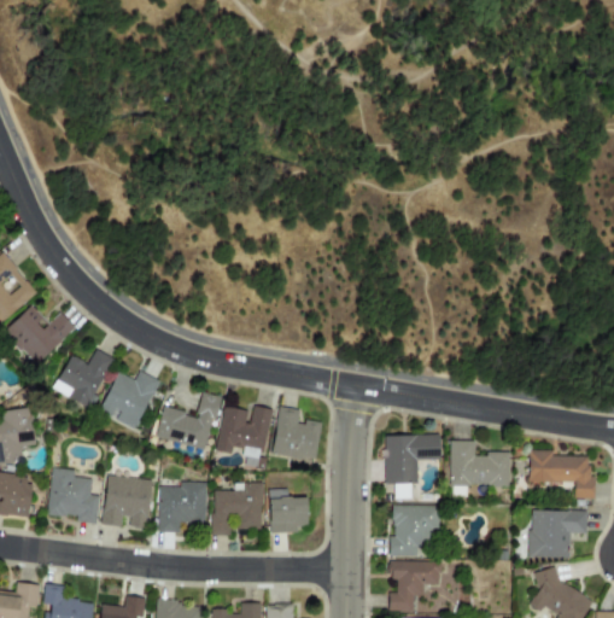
[(0,322),(36,295),(5,255),(0,258),(0,322)]
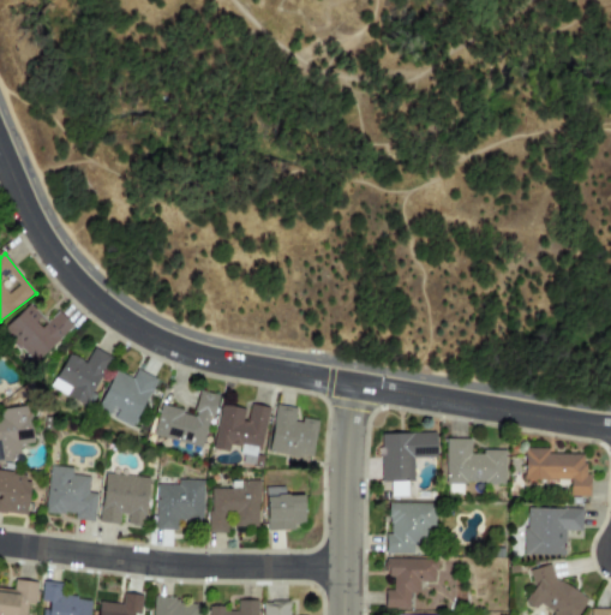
[(4,330),(35,364),(75,327),(61,311),(48,323),(31,304),(4,330)]
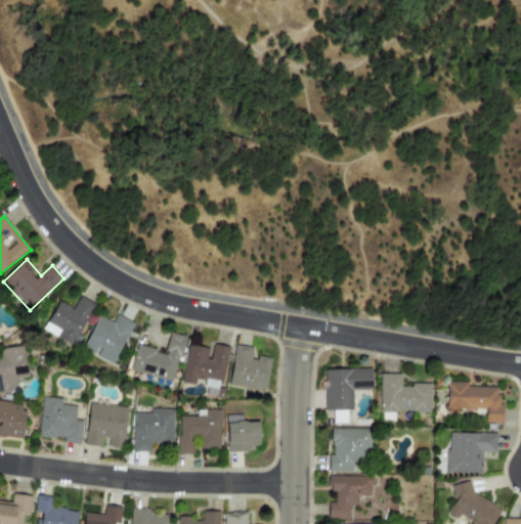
[(61,301),(48,323),(61,331),(58,337),(74,345),(97,305),(82,297),(75,309),(61,301)]
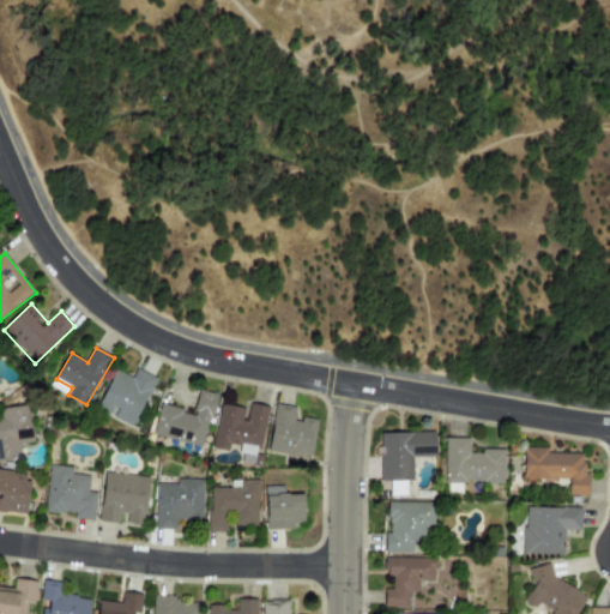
[(118,371),(97,410),(134,427),(157,378),(138,369),(134,378),(118,371)]
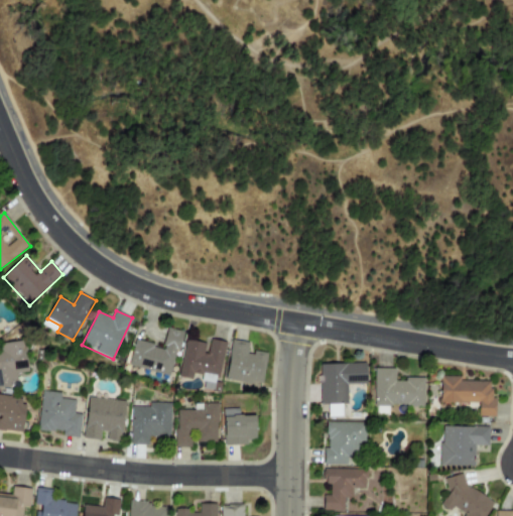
[(173,376),(183,332),(168,328),(164,347),(136,340),(130,366),(173,376)]
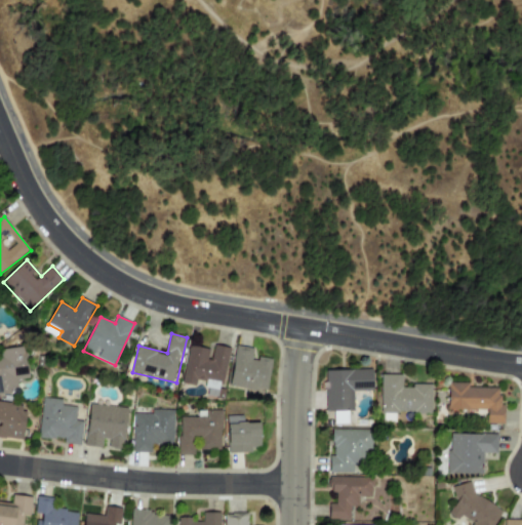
[(184,384),(197,386),(198,385),(223,389),(230,348),(213,345),(212,350),(190,346),(184,384)]
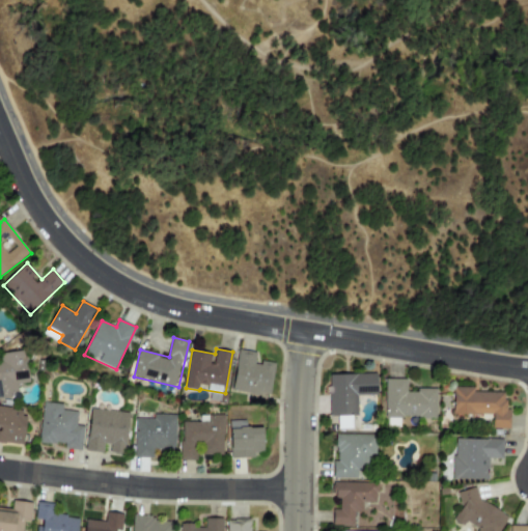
[(271,397),(275,364),(256,361),(257,353),(240,350),(233,392),(271,397)]
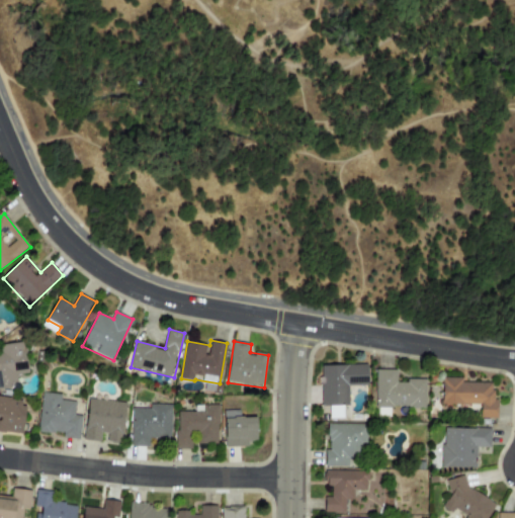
[(0,389),(19,387),(18,375),(29,374),(26,342),(0,344),(0,389)]
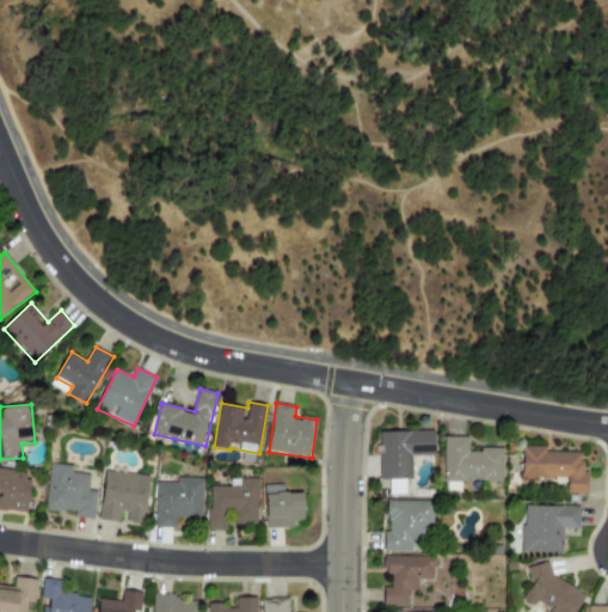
[(435,456),(435,430),(380,432),(381,479),(413,478),(413,456),(435,456)]
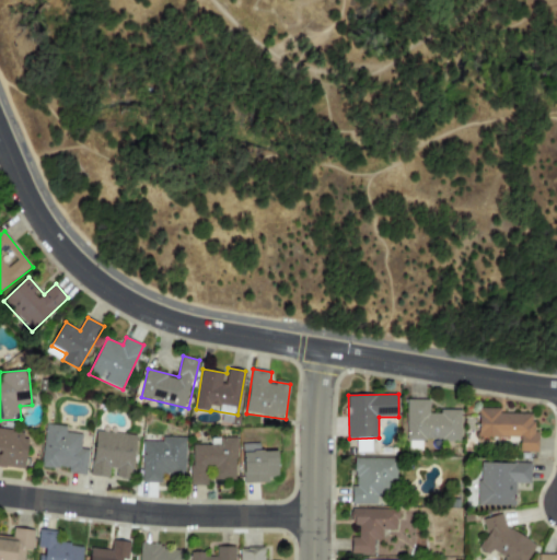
[(462,441),(462,411),(430,411),(430,400),(407,400),(407,441),(462,441)]
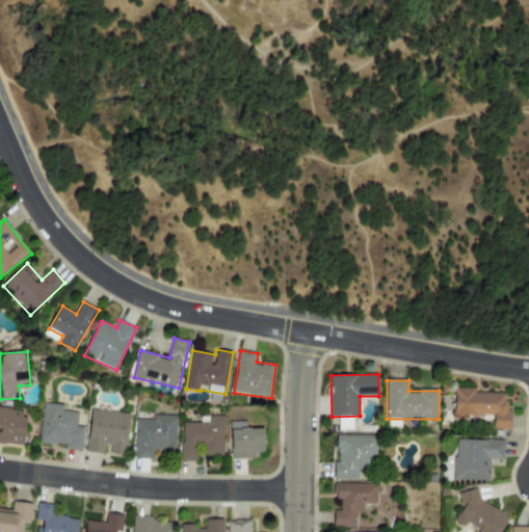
[(511,429),(511,409),(507,409),(507,393),(475,393),(475,389),(455,388),(455,415),(495,416),(494,429),(511,429)]
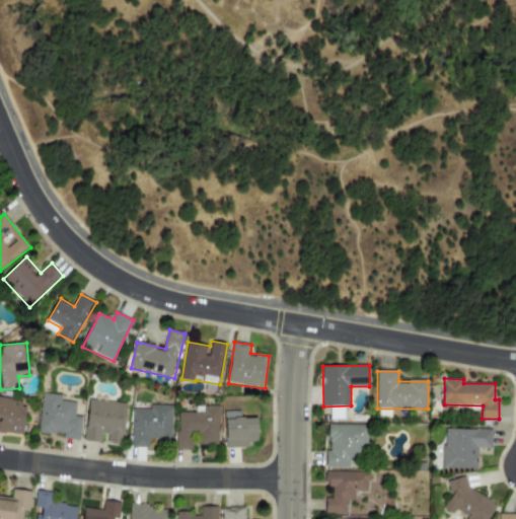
[(81,440),(83,417),(76,417),(77,402),(63,400),(63,395),(43,393),(40,433),(65,435),(65,439),(81,440)]
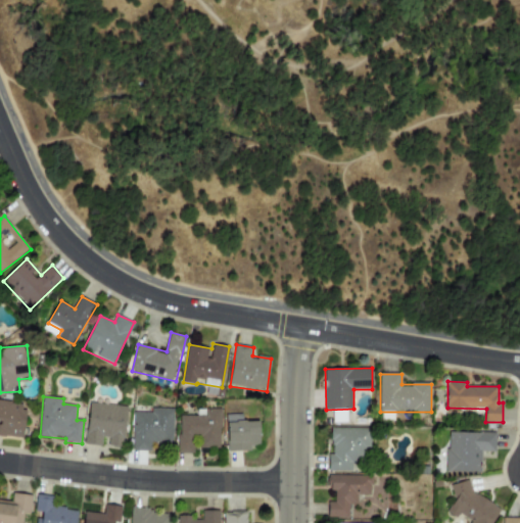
[(0,435),(25,437),(28,403),(0,400),(0,435)]
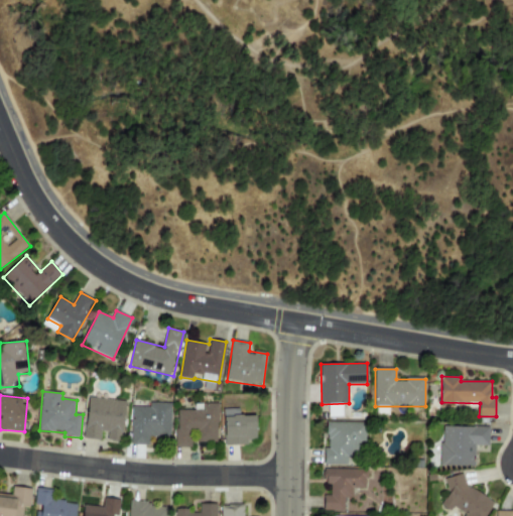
[(85,438),(105,440),(105,439),(122,442),(127,401),(90,396),(85,438)]
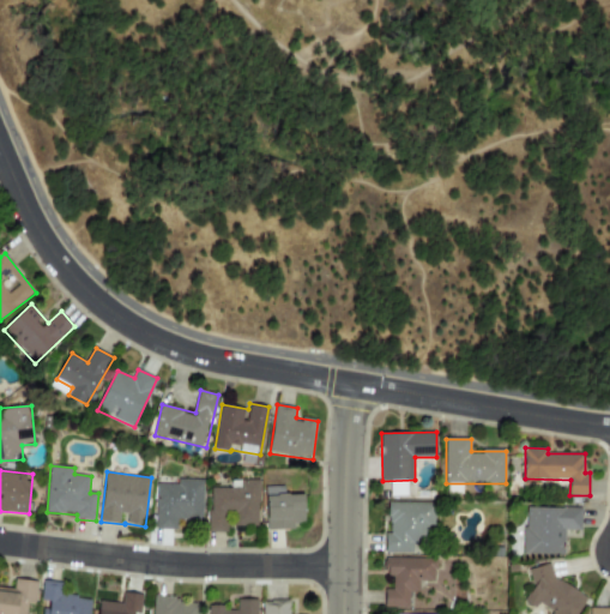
[(205,480),(179,480),(179,483),(157,483),(157,529),(179,530),(180,522),(204,522),(205,480)]
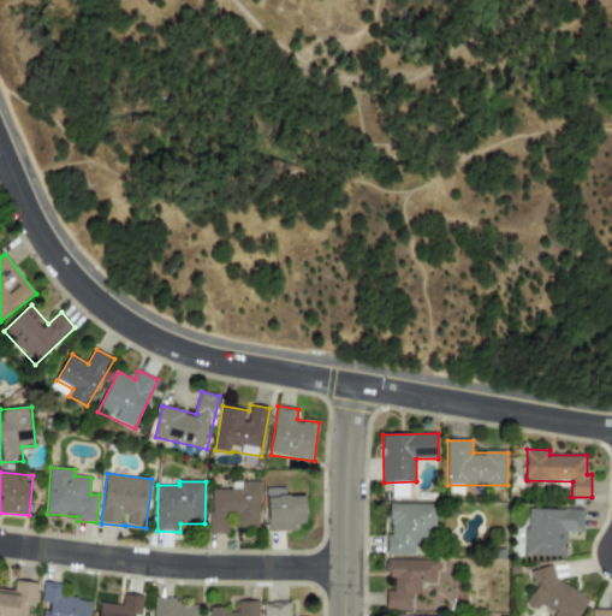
[(212,534),(230,534),(230,515),(237,515),(237,527),(261,528),(261,481),(244,481),(244,490),(212,490),(212,534)]
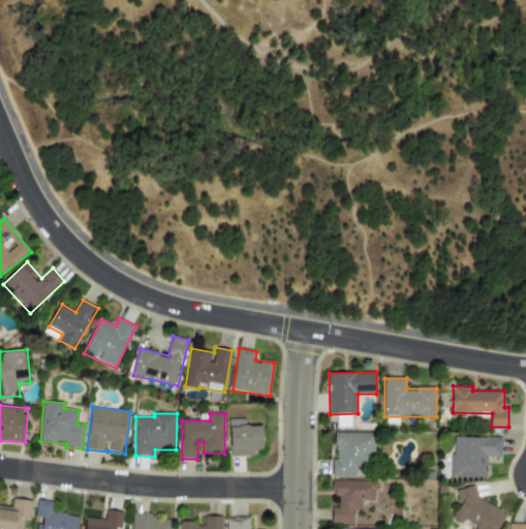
[(338,427),(352,427),(351,414),(338,414),(338,427)]
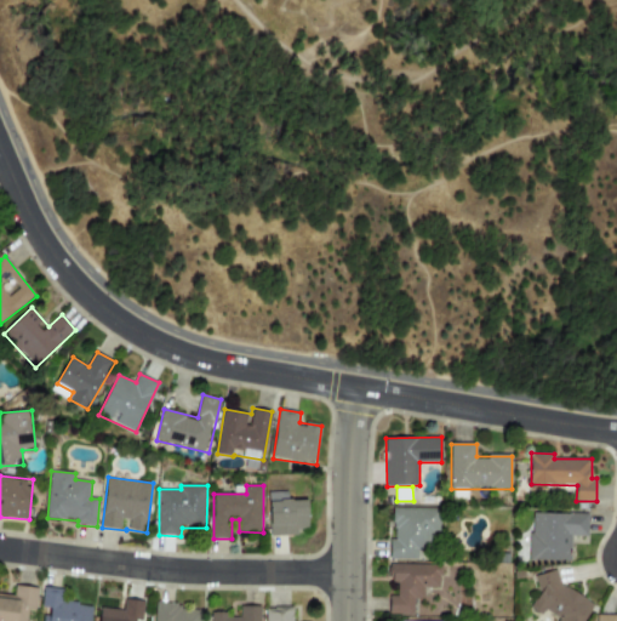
[(272,536),(300,535),(300,529),(309,529),(308,500),(290,500),(289,491),(269,493),(272,536)]
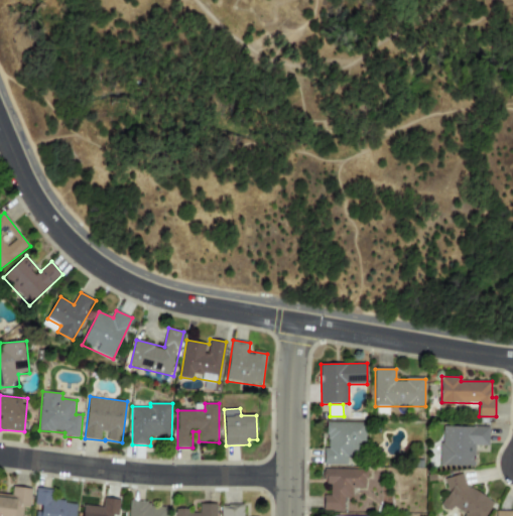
[(354,465),(354,454),(366,454),(366,422),(329,422),(328,448),(325,448),(325,465),(354,465)]
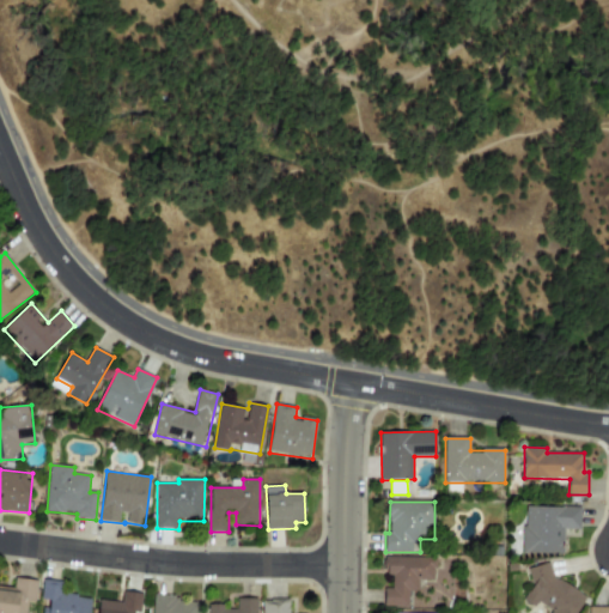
[(565,554),(566,529),(582,529),(582,508),(525,507),(524,553),(565,554)]
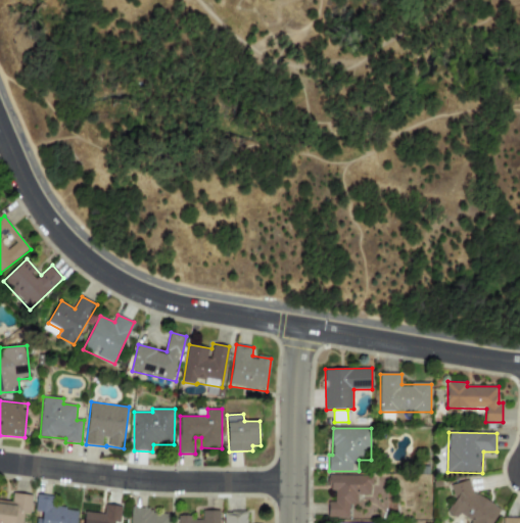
[(373,475),(329,475),(329,489),(336,489),(336,502),(329,502),(329,518),(350,518),(350,505),(359,505),(359,495),(373,495),(373,475)]
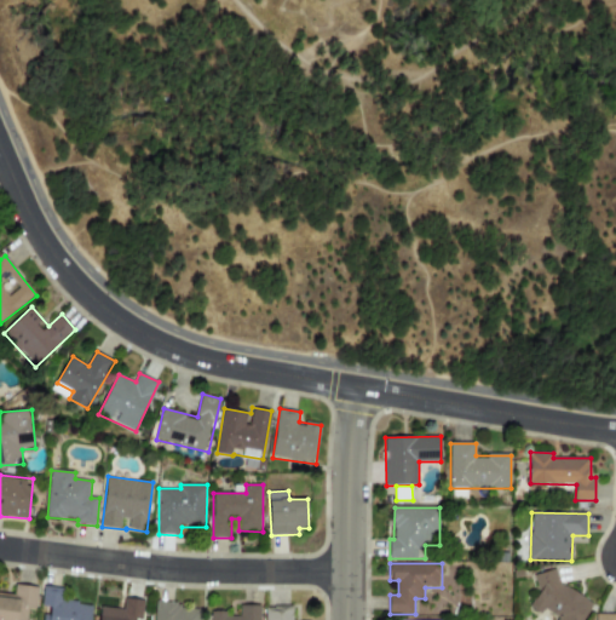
[(556,581),(557,579),(541,570),(533,585),(541,589),(530,608),(542,614),(546,609),(560,616),(558,619),(583,619),(594,602),(556,581)]
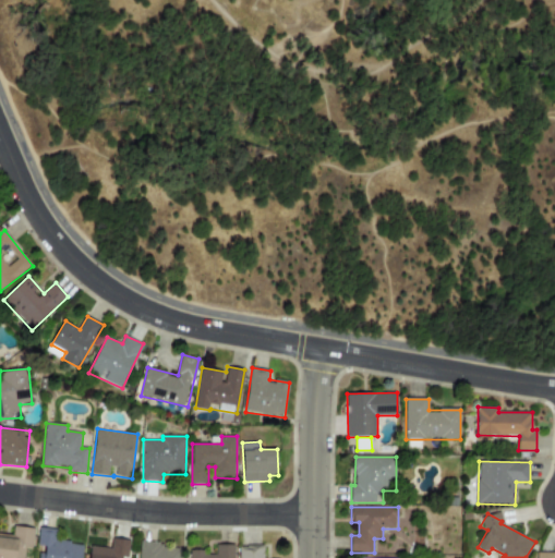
[(0,557),(24,557),(26,548),(33,549),(35,529),(14,526),(13,535),(0,533),(0,557)]
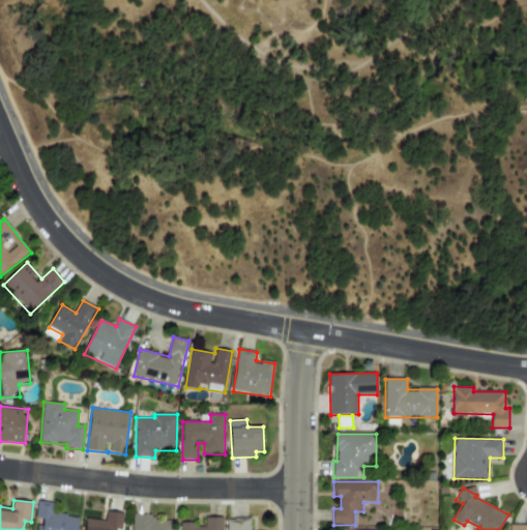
[(78,529),(80,516),(52,513),(53,503),(37,501),(36,519),(41,519),(39,529),(78,529)]
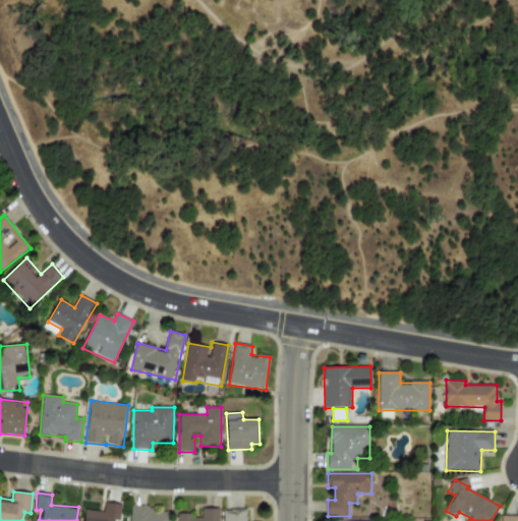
[(85,510),(83,520),(114,520),(115,520),(121,520),(122,504),(106,503),(105,512),(85,510)]
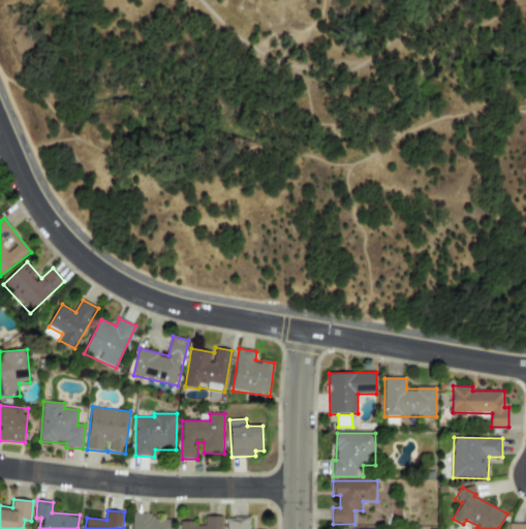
[(172,528),(173,521),(155,520),(155,514),(133,514),(132,528),(172,528)]
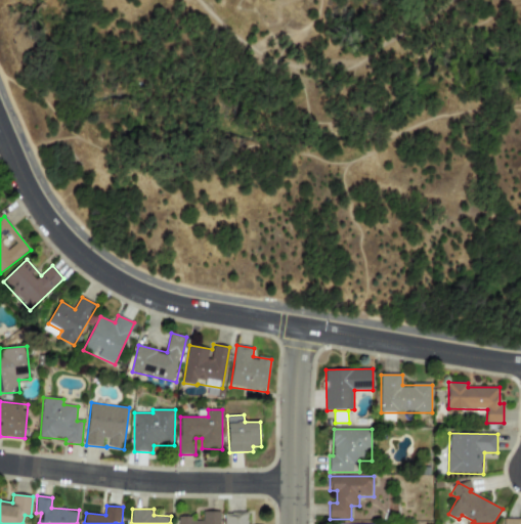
[(179,523),(221,523),(222,512),(204,512),(204,519),(179,518),(179,523)]
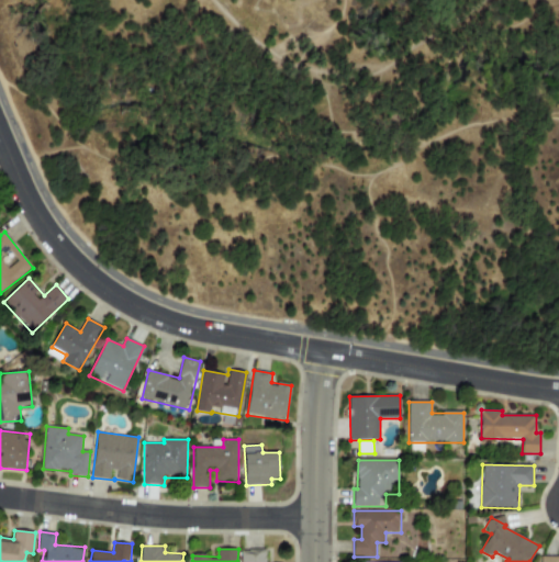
[(266,561),(266,550),(242,551),(242,561),(266,561)]
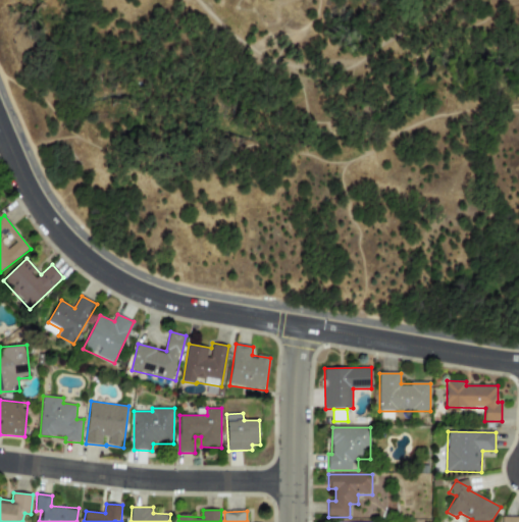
All buildings are outlined.
